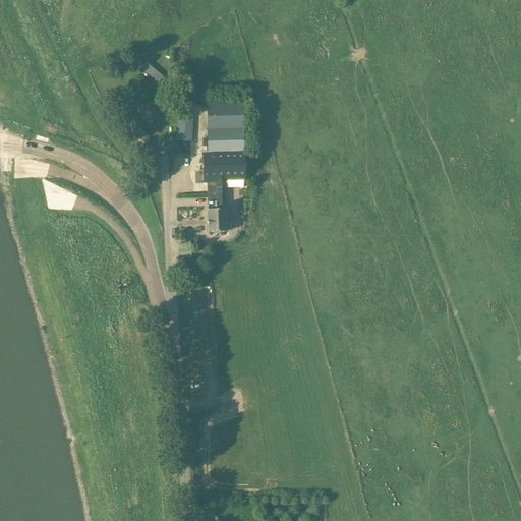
[(160,83),(165,78),(147,64),(141,69),(160,83)]
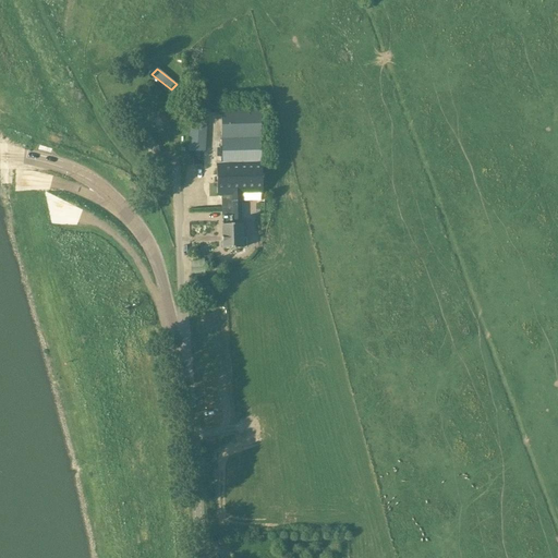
[(263,162),(262,162),(261,111),(221,111),(222,164),(217,164),(217,196),(221,196),(221,216),(222,216),(222,223),(222,249),(243,249),(242,201),(261,201),(261,193),(263,193),(263,162)]
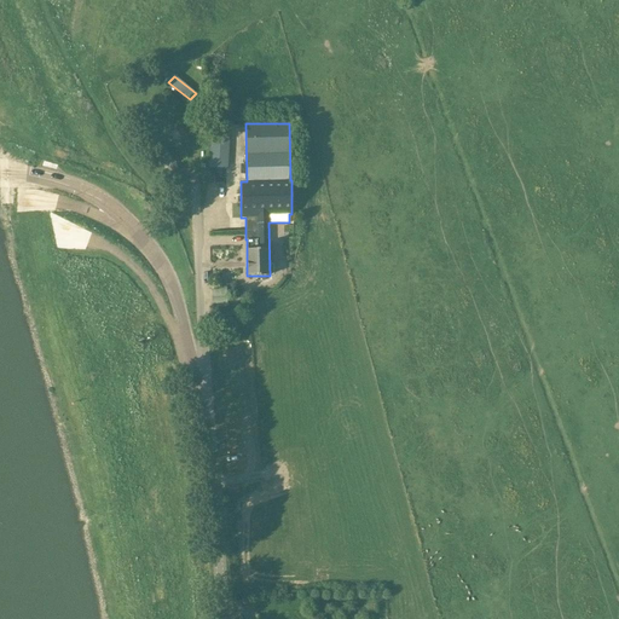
[(227,168),(230,132),(213,131),(210,167),(227,168)]
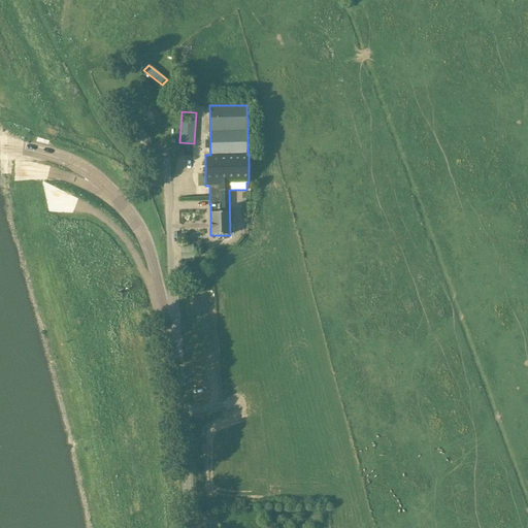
[(151,138),(136,122),(131,127),(144,143),(151,138)]
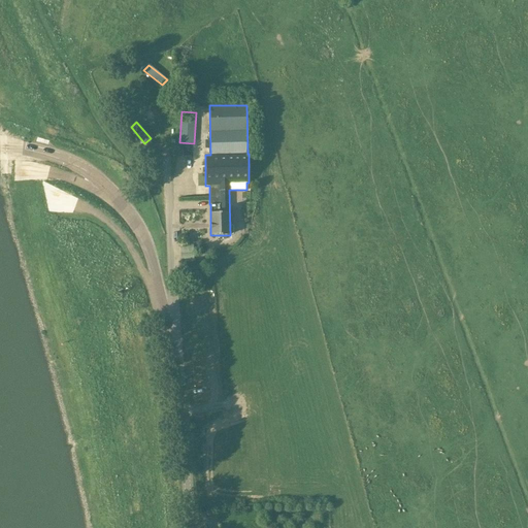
[(195,258),(195,244),(182,245),(183,259),(195,258)]
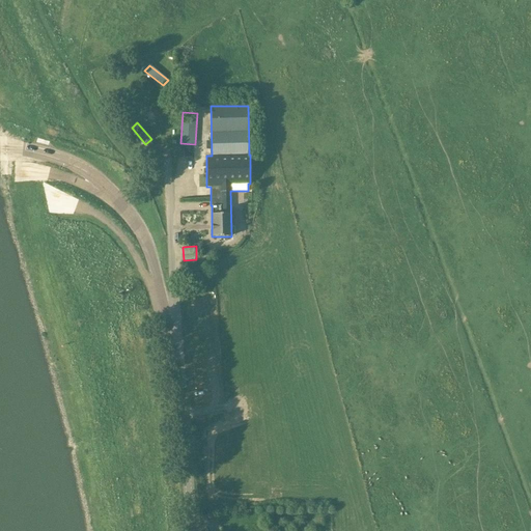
[(256,450),(259,471),(267,470),(263,449),(256,450)]
